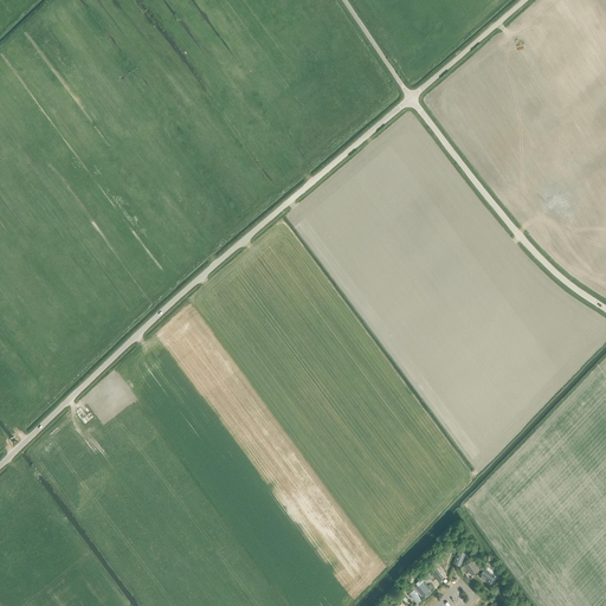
[(468,563),(464,566),(471,575),(475,573),(468,563)]
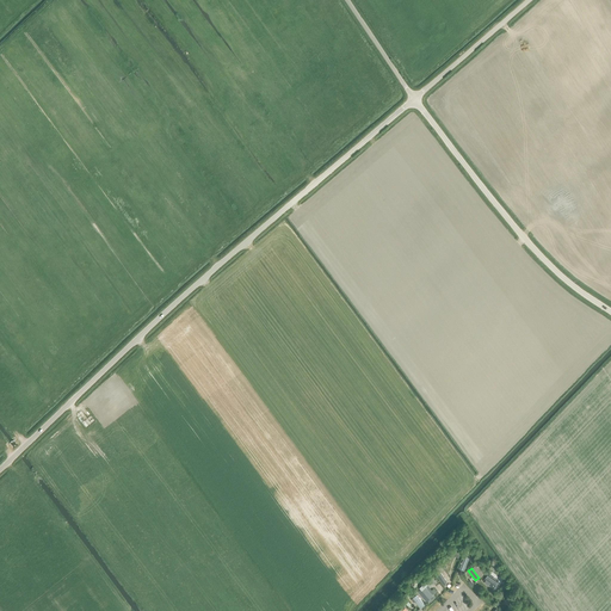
[(449,582),(442,572),(437,574),(444,585),(449,582)]
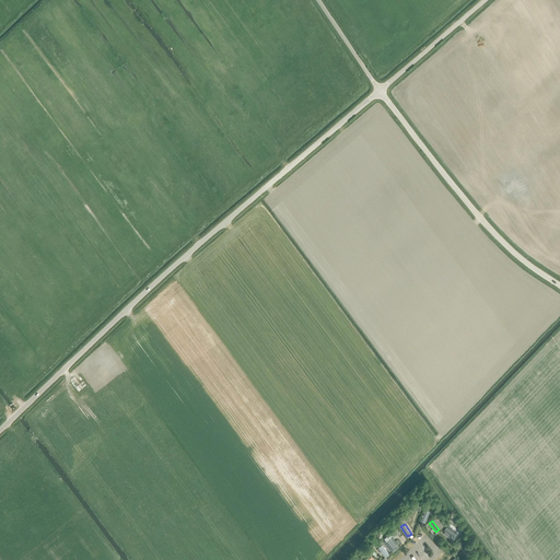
[(446,526),(442,532),(452,539),(456,533),(446,526)]
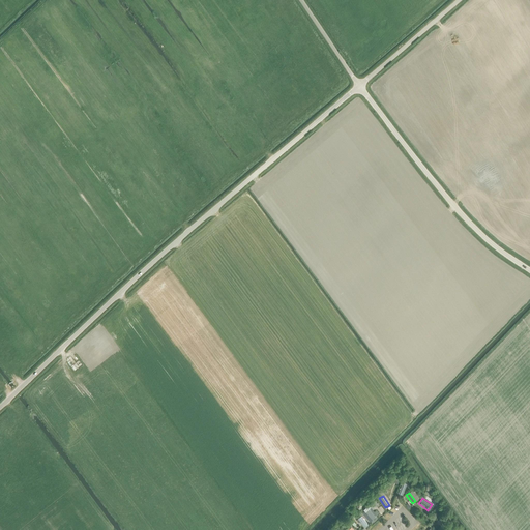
[(366,510),(363,513),(370,522),(376,517),(369,509),(374,504),(373,503),(365,509),(366,510)]
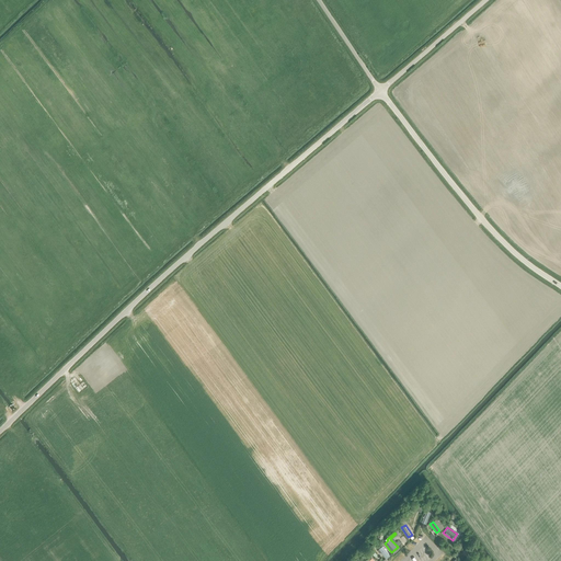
[(473,544),(465,551),(467,554),(476,547),(473,544)]
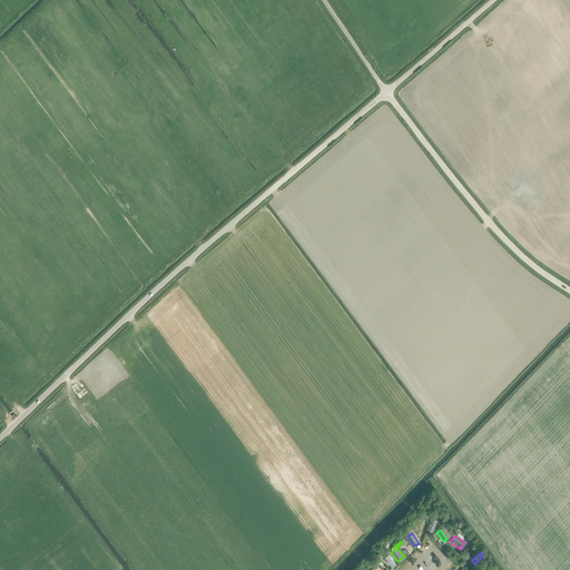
[(389,554),(384,558),(392,567),(395,563),(389,554)]
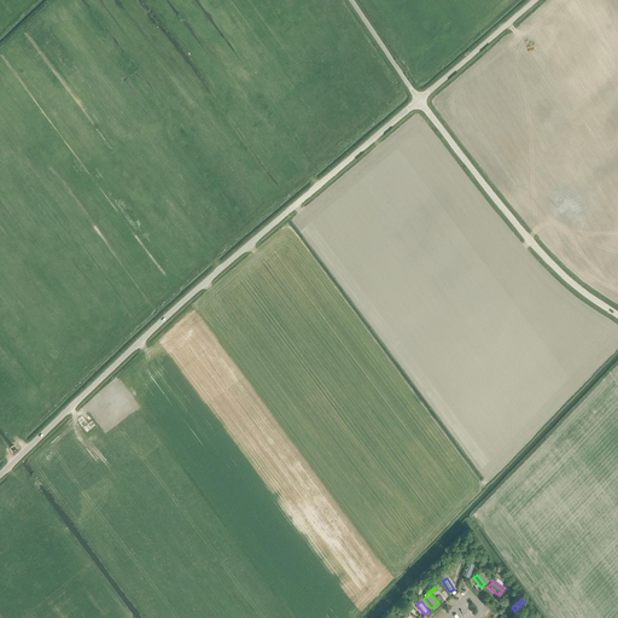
[(517,614),(508,606),(505,610),(513,617),(517,614)]
